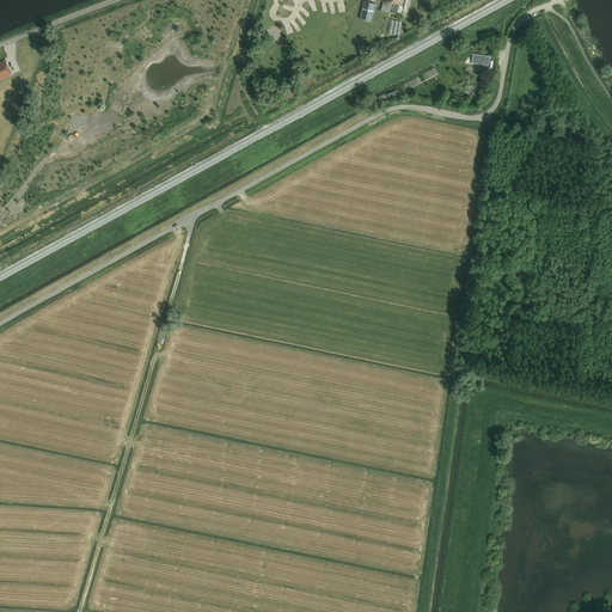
[(384,0),(381,11),(389,13),(391,2),(384,0)]
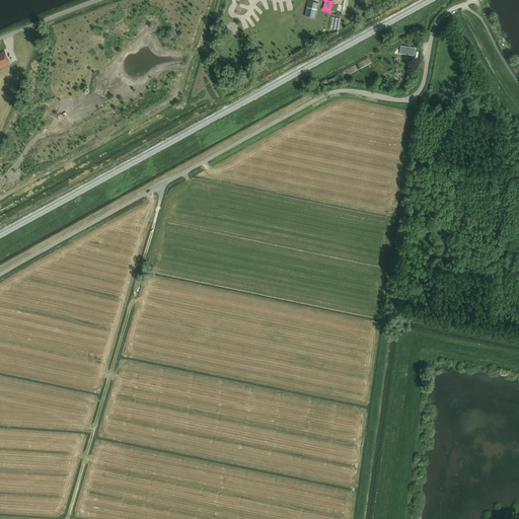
[(318,3),(308,1),(304,16),(315,18),(318,3)]
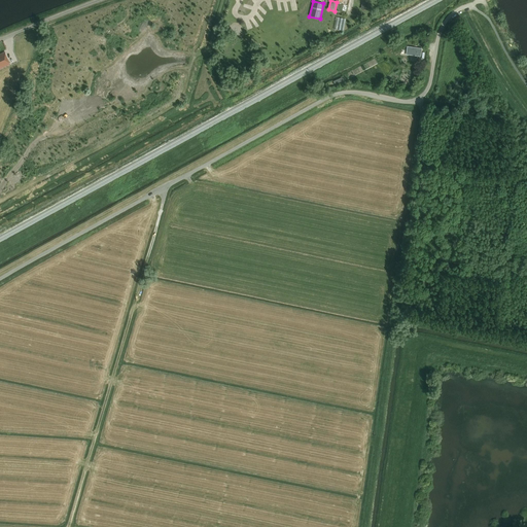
[(346,19),(336,18),(334,29),(344,31),(346,19)]
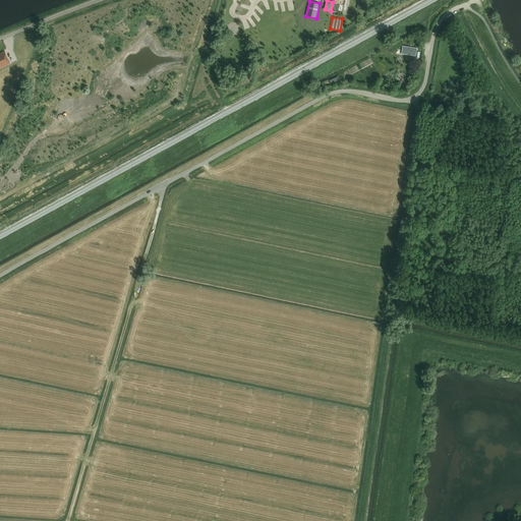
[(415,56),(417,48),(407,47),(402,46),(401,54),(405,54),(415,56)]
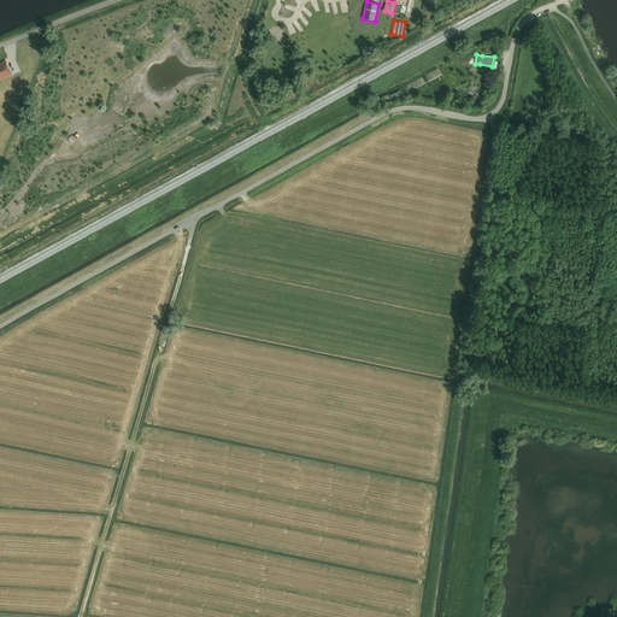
[(0,80),(12,75),(6,62),(0,63),(0,80)]
